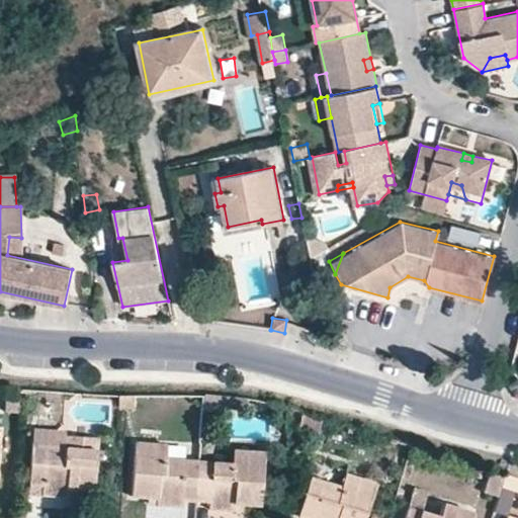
[(133,408),(134,397),(117,396),(116,410),(133,408)]
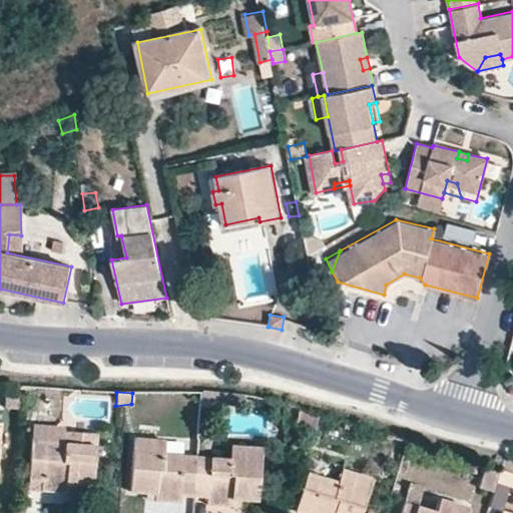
[(17,408),(18,394),(4,393),(3,407),(17,408)]
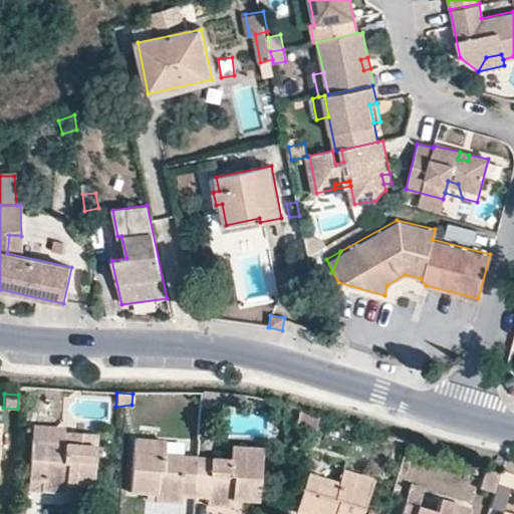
[(313,425),(316,414),(299,409),(297,419),(313,425)]
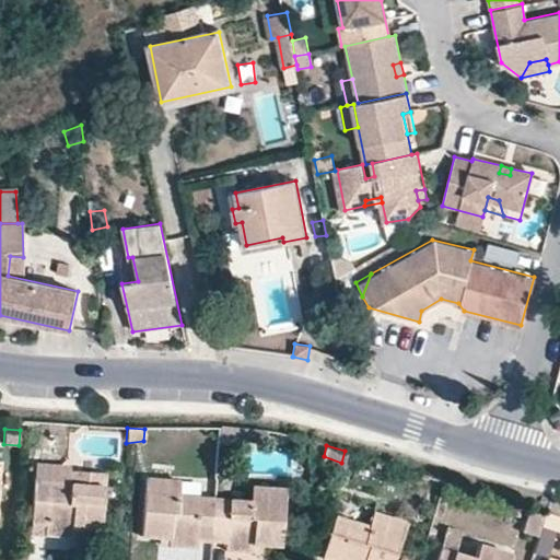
[(35,464),(31,523),(46,524),(45,535),(70,537),(71,528),(101,531),(104,486),(105,468),(35,464)]
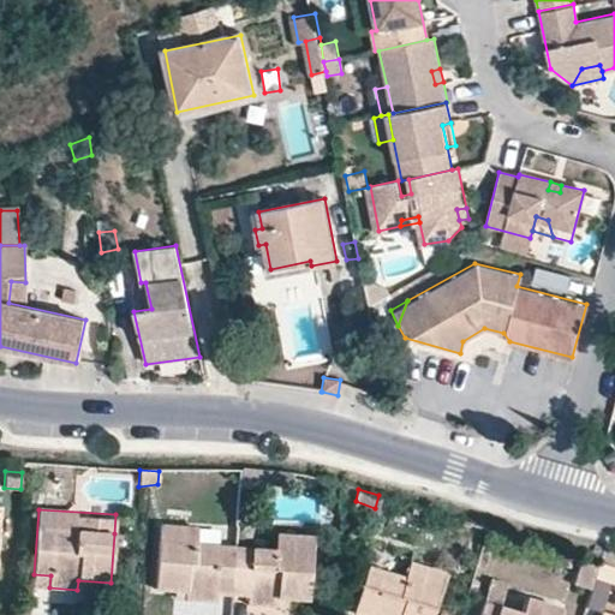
[(216,592),(232,593),(236,547),(196,543),(198,527),(160,525),(155,586),(187,589),(185,599),(214,602),(216,592)]
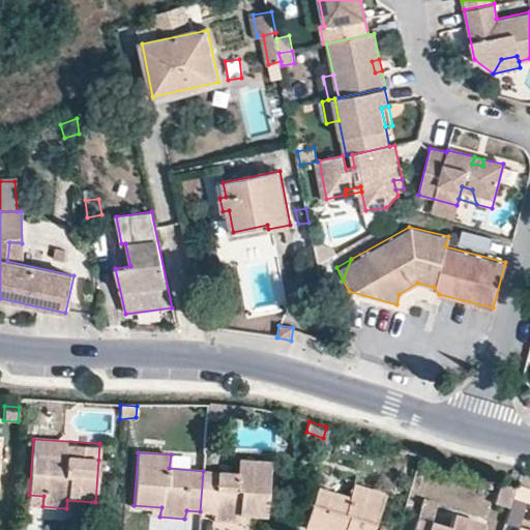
[(203,471),(200,511),(213,512),(213,521),(239,522),(239,514),(267,517),(270,462),(236,459),(236,473),(203,471)]
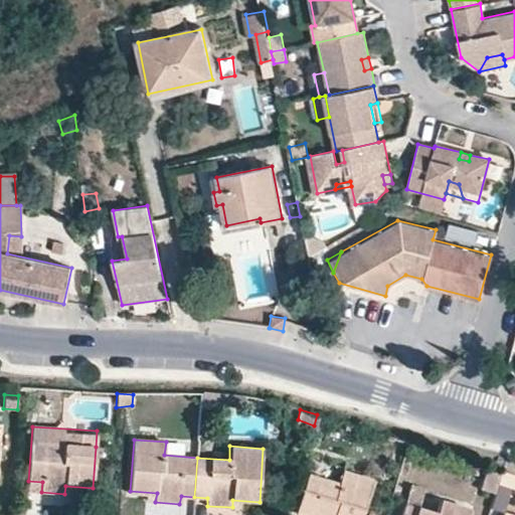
[(497,485),(498,483),(501,472),(487,468),(483,480),(497,485)]
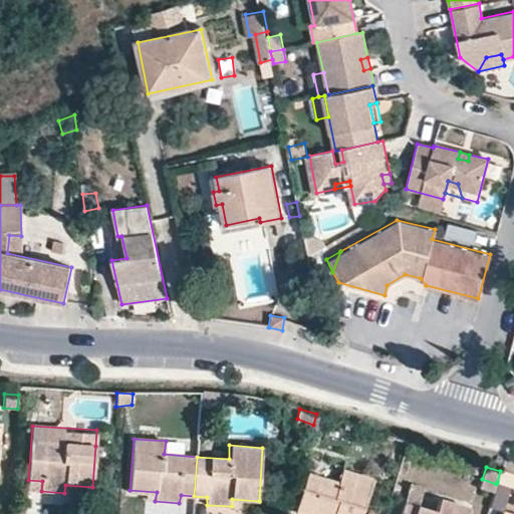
[(361,513),(372,479),(342,470),(338,482),(307,473),(295,512),(302,513),(361,513)]
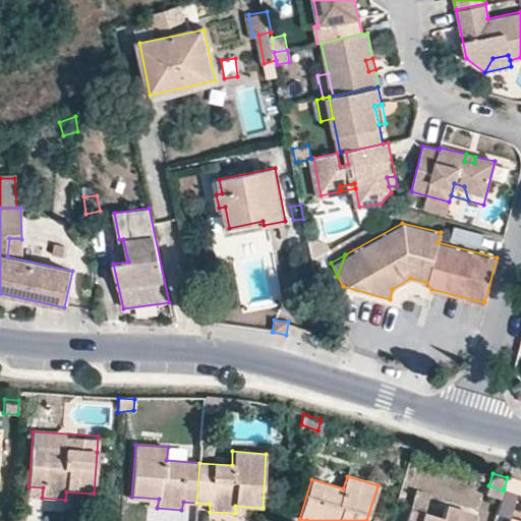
[(520,480),(507,477),(504,488),(520,495),(520,480)]
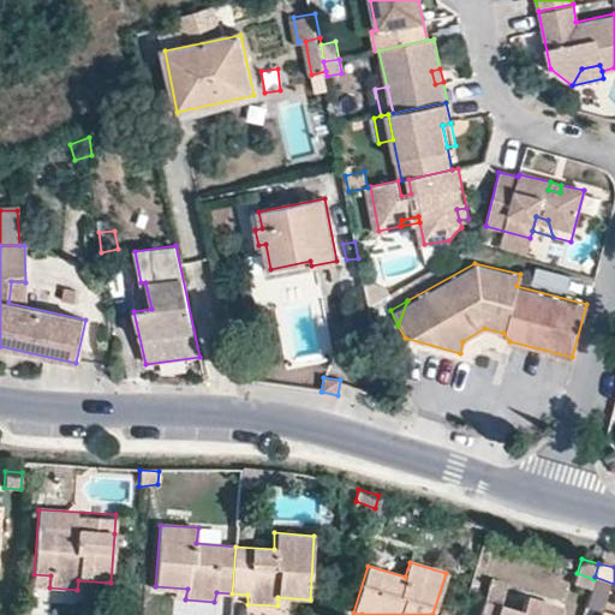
[(33,586),(49,587),(51,575),(34,574),(33,586)]
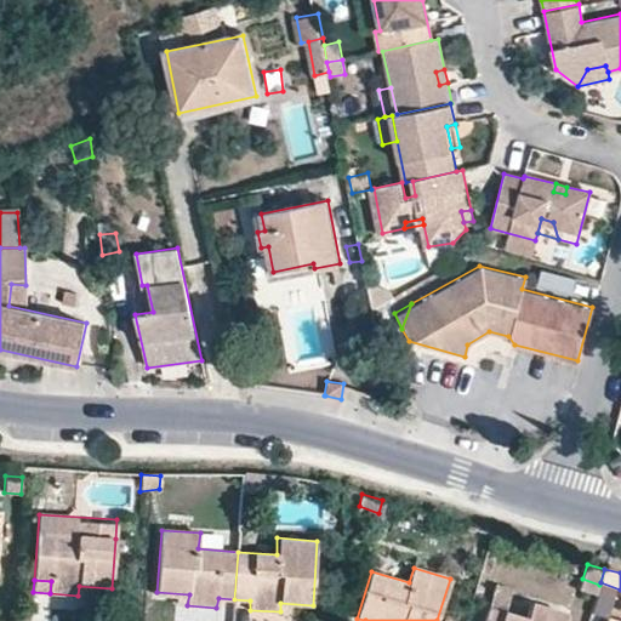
[(565,620),(568,613),(530,600),(525,619),(489,607),(483,620),(565,620)]
